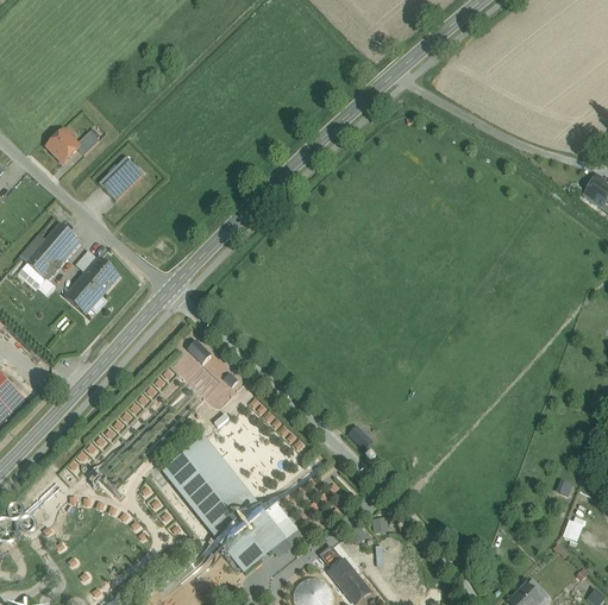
[(76,143),(62,128),(46,144),(62,161),(76,147),(79,145),(76,143)]
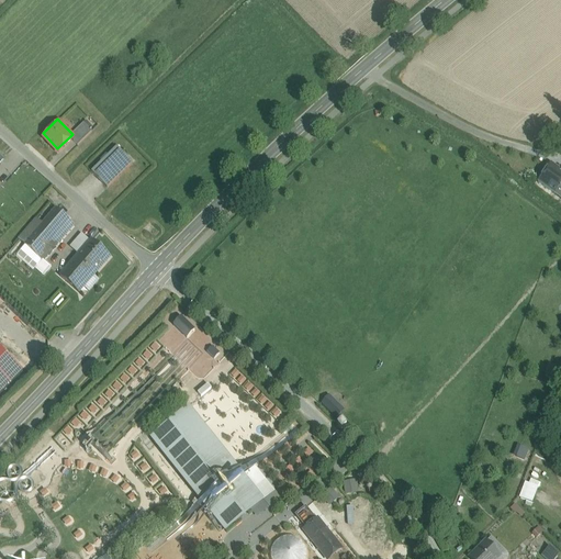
[(82,120),(70,132),(73,134),(70,136),(76,142),(90,129),(82,120)]
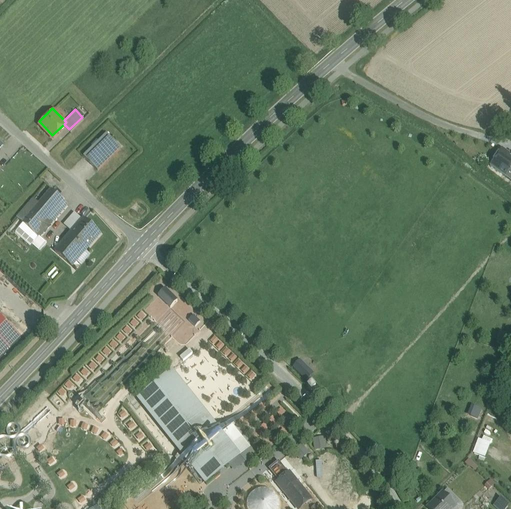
[(106,131),(82,153),(97,168),(120,145),(106,131)]
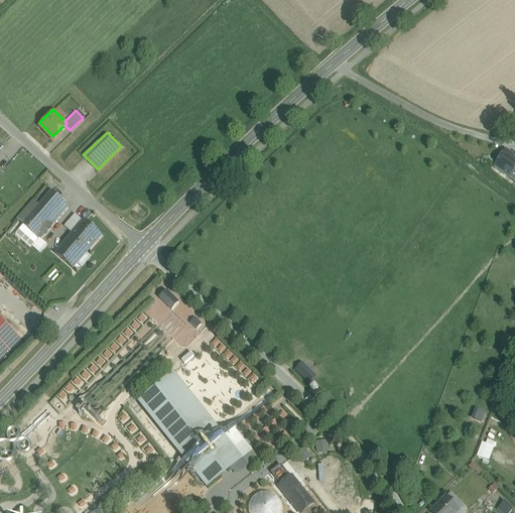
[(514,165),(514,155),(505,149),(494,165),(509,175),(514,165)]
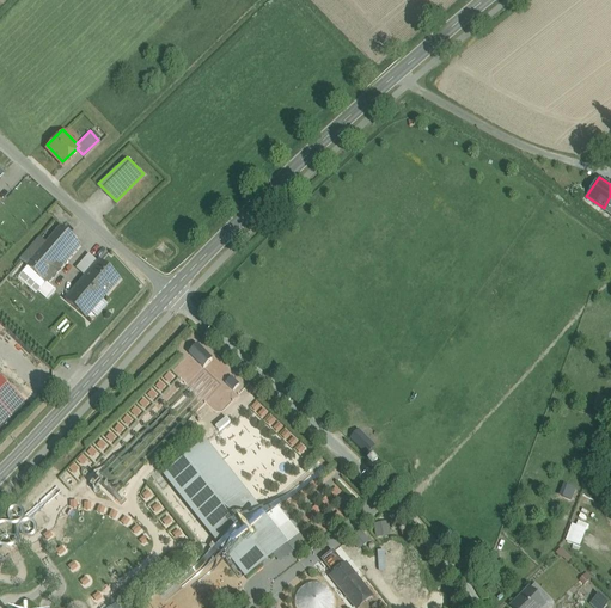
[(44,239),(37,249),(57,265),(79,240),(60,222),(44,239)]
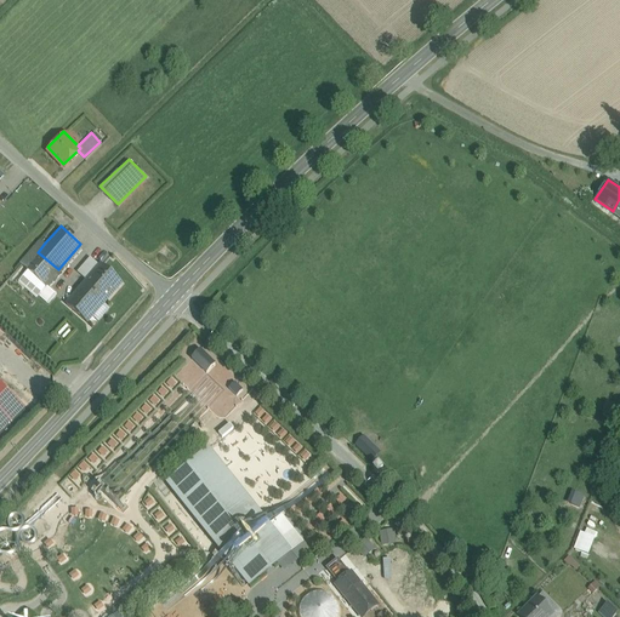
[(39,236),(20,260),(26,264),(38,252),(45,243),(39,236)]
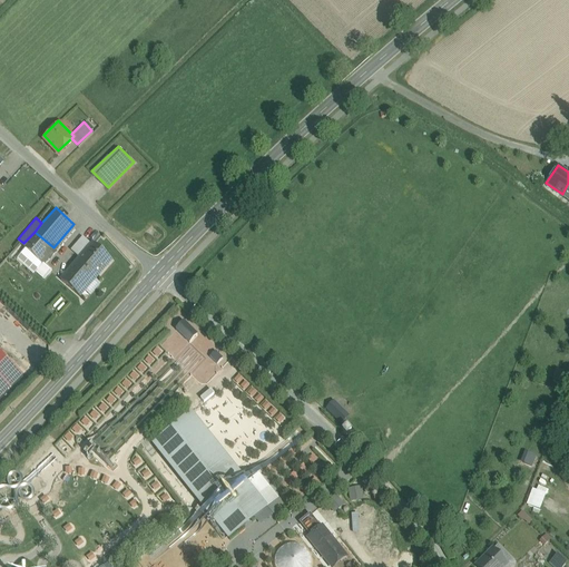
[(54,247),(35,232),(23,243),(23,244),(19,250),(19,251),(22,253),(23,256),(25,258),(28,257),(36,265),(41,260),(42,260),(54,247)]
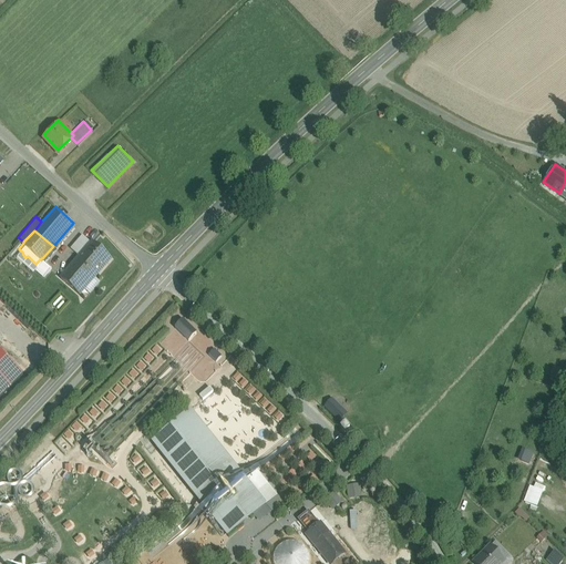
[(110,255),(91,239),(79,254),(90,264),(89,265),(95,270),(110,255)]
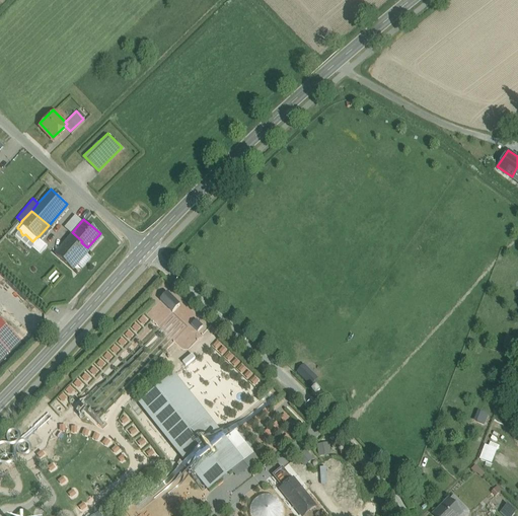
[(82,241),(72,232),(55,251),(71,266),(87,247),(81,242),(82,241)]
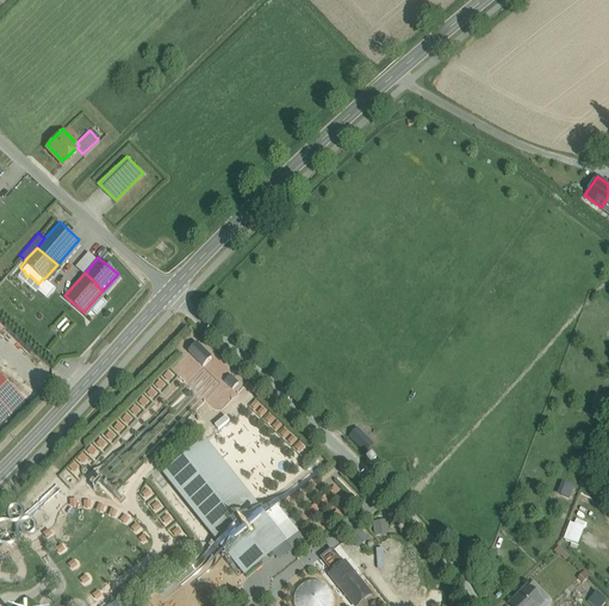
[(190,348),(173,363),(184,374),(196,363),(193,361),(198,356),(190,348)]
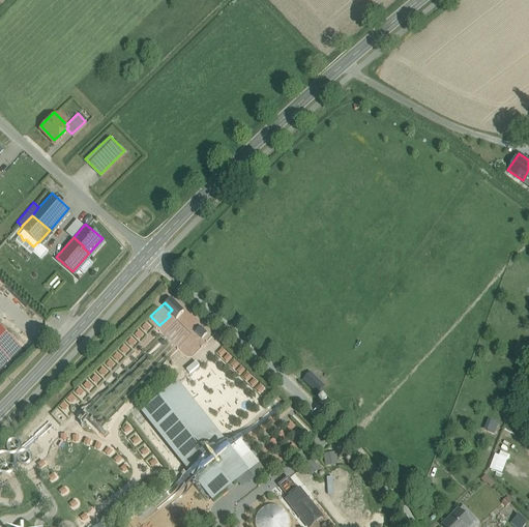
[(0,367),(21,347),(0,325),(0,367)]
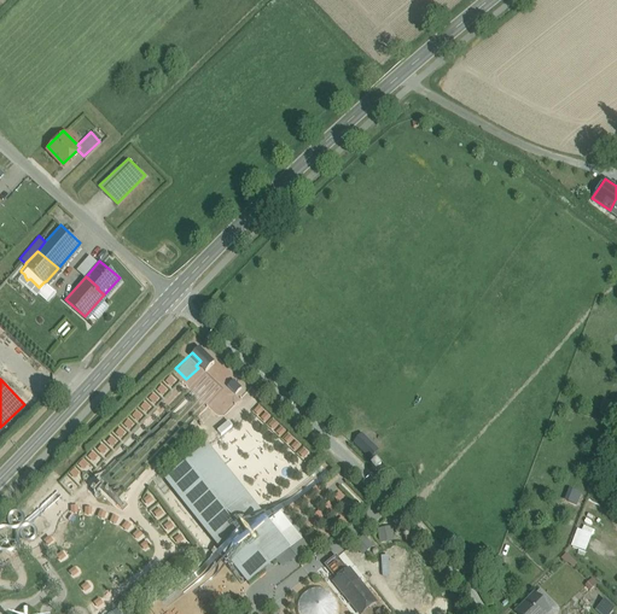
[(257,403),(251,410),(283,434),(289,427),(257,403)]
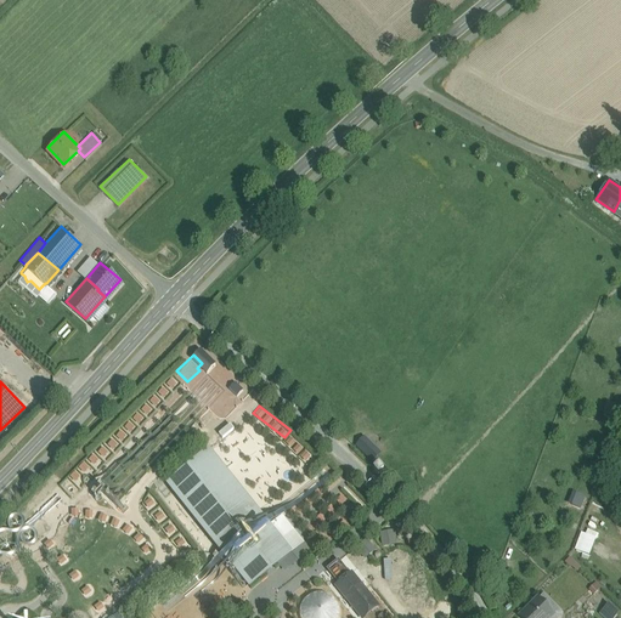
[(292,432),(284,437),(301,459),(309,453),(292,432)]
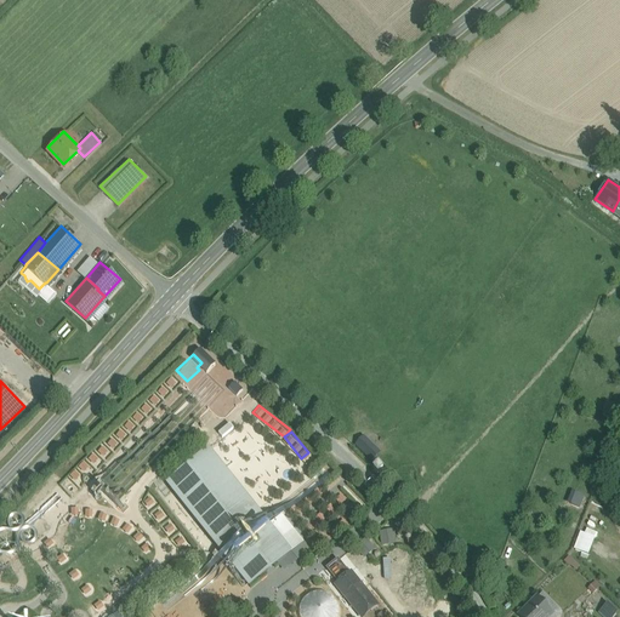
[(210,446),(209,444),(165,479),(215,541),(248,583),(277,560),(291,548),(269,521),(257,507),(210,446)]
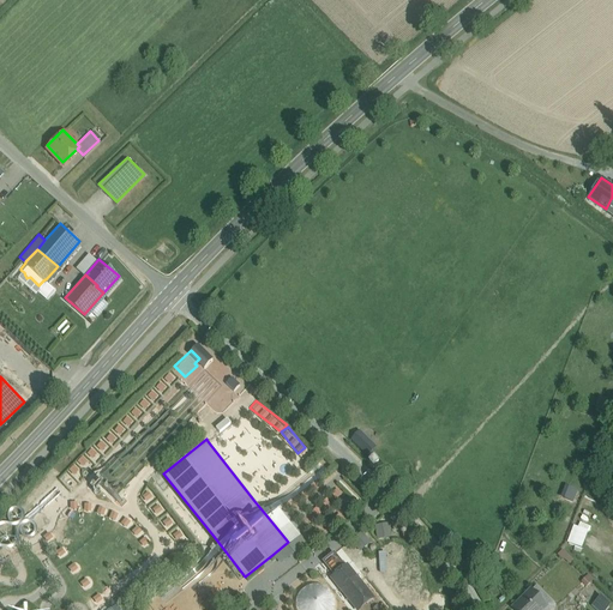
[(278,506),(266,515),(288,542),(274,554),(280,562),(306,541),(278,506)]
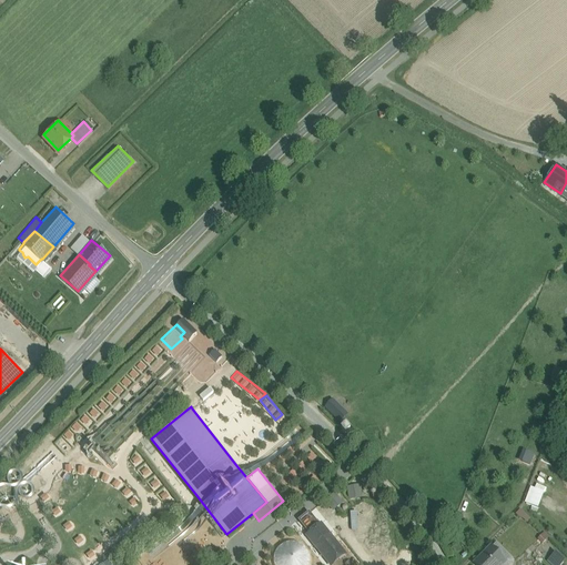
[(346,483),(347,495),(361,494),(360,482),(346,483)]
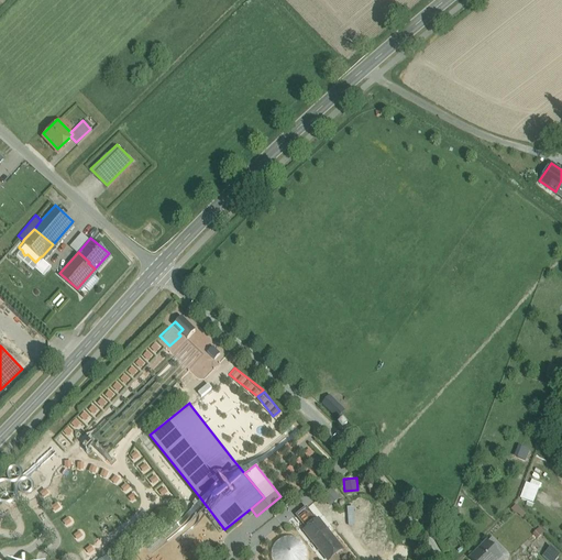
[(520,495),(532,500),(539,484),(527,480),(520,495)]
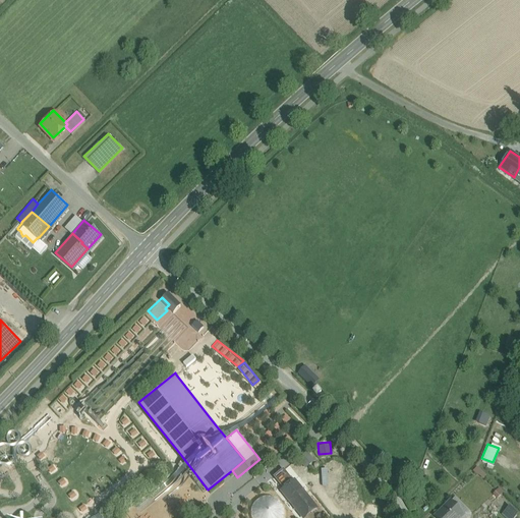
[(318,457),(313,448),(299,454),(303,463),(318,457)]
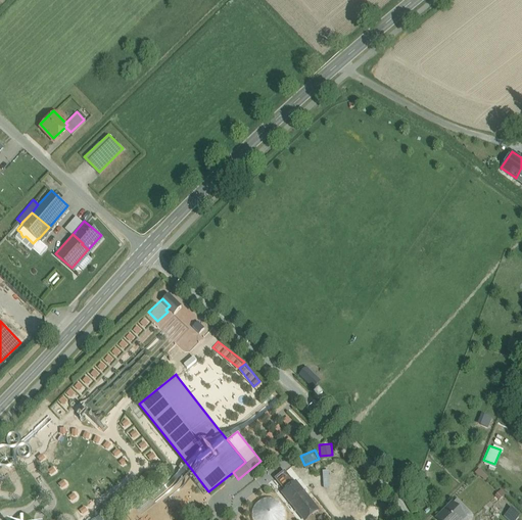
[(289,463),(288,476),(300,477),(301,464),(289,463)]
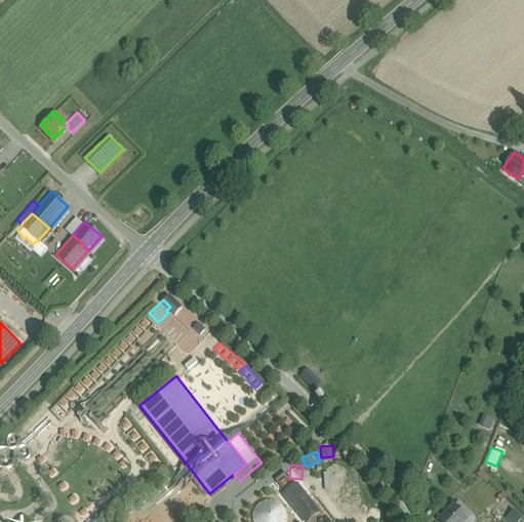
[(479,467),(476,471),(486,479),(489,475),(479,467)]
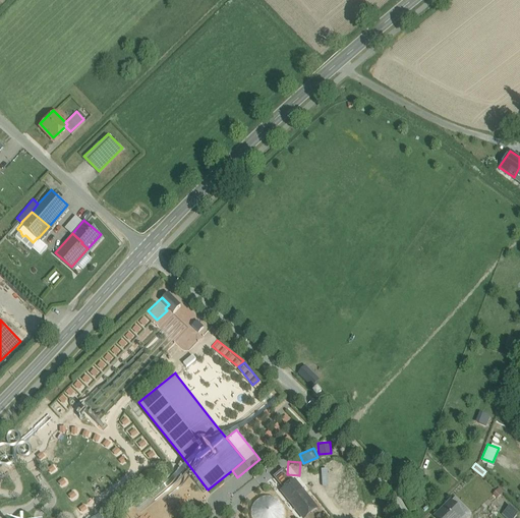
[(283,486),(287,483),(277,473),(274,475),(283,486)]
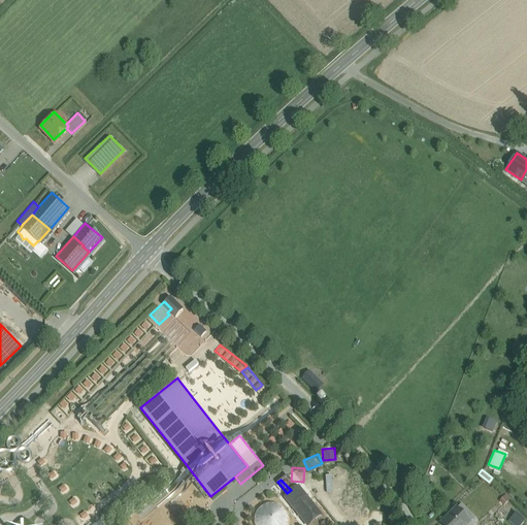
[(322,513),(305,492),(290,504),(306,524),(322,513)]
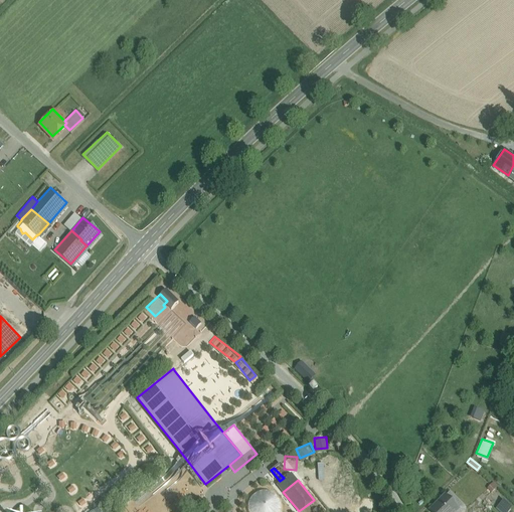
[(458,506),(445,494),(430,508),(433,511),(451,511),(453,511),(458,506)]
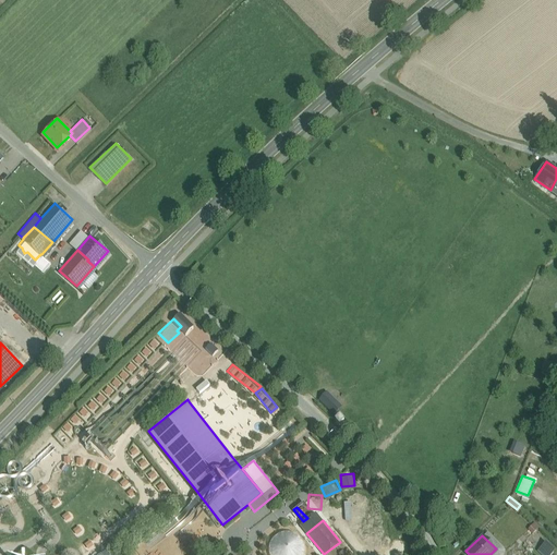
[(171,554),(171,542),(147,543),(148,551),(140,551),(140,554),(171,554)]
